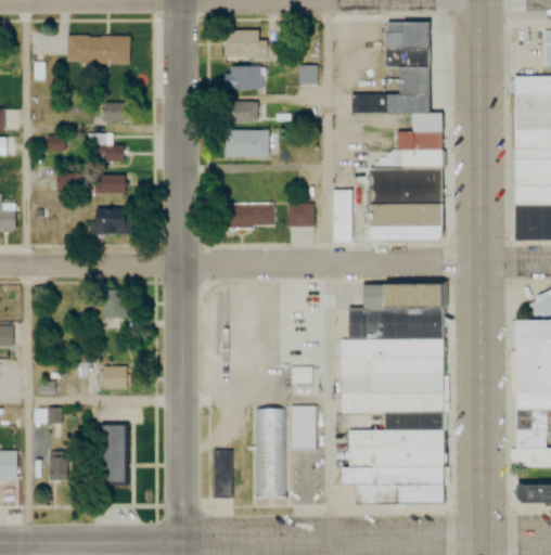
[(383,11),(430,11),(428,106),(350,105),(350,86),(397,86),(397,60),(383,60),(383,11)]
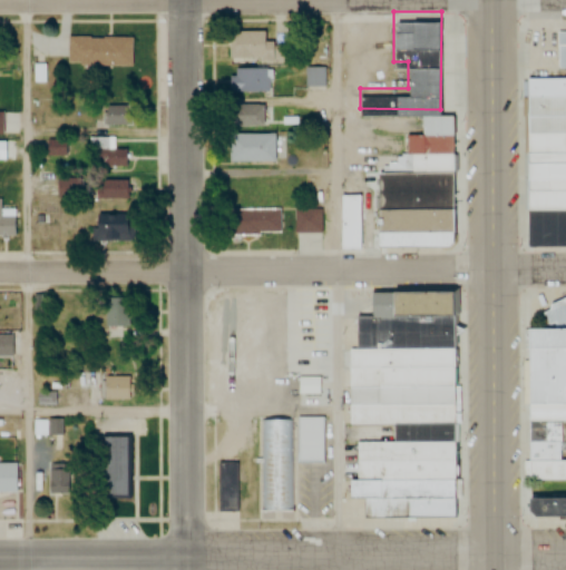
[(270,31),(231,31),(231,60),(270,60),(270,31)]
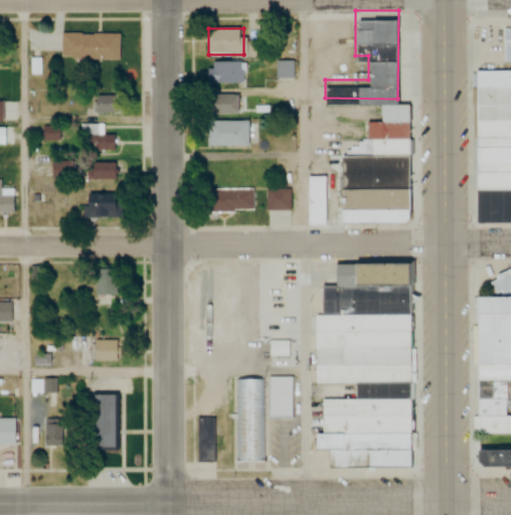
[(122,59),(122,33),(63,33),(62,59),(122,59)]
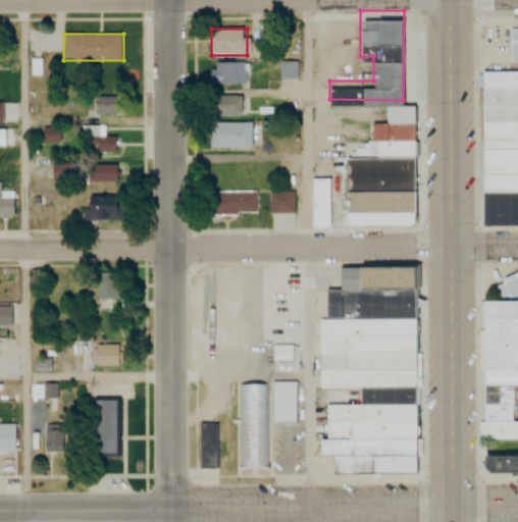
[(283,62),(283,80),(299,80),(299,62),(283,62)]
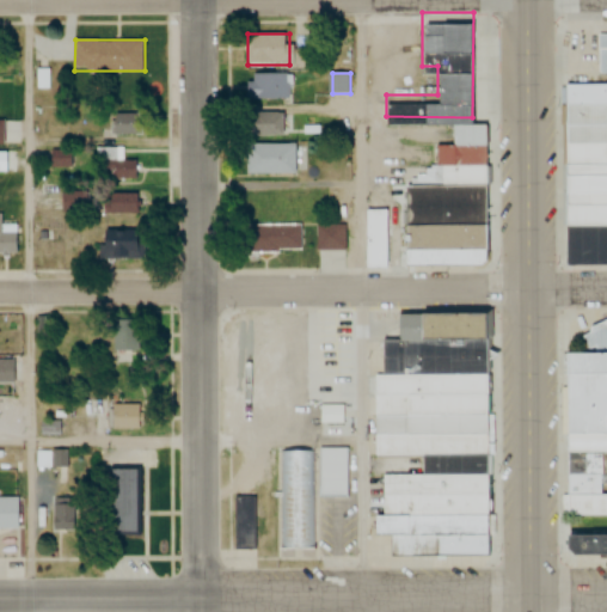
[(247,98),(289,98),(289,74),(247,74),(247,98)]
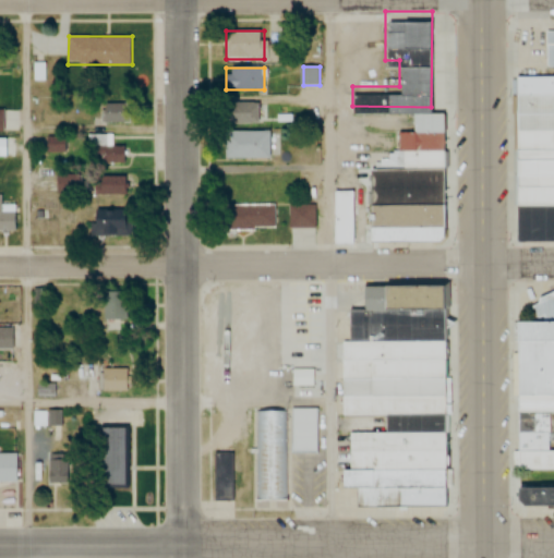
[(516,240),(553,239),(553,75),(517,76),(516,240)]
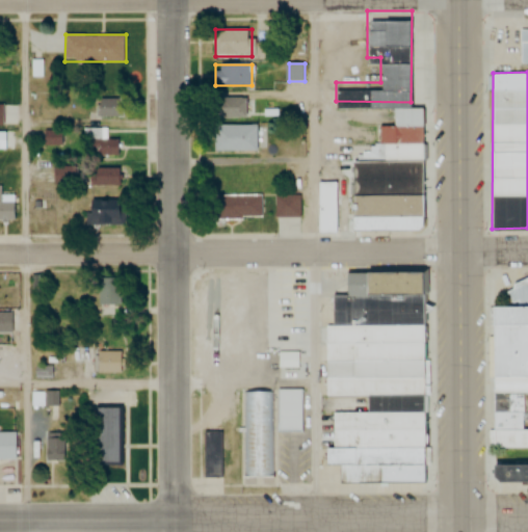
[(215,117),(246,117),(246,98),(215,98),(215,117)]
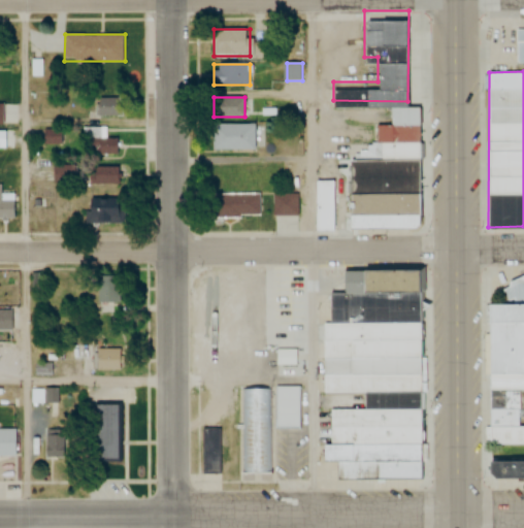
[(100,116),(126,116),(126,98),(100,98),(100,116)]
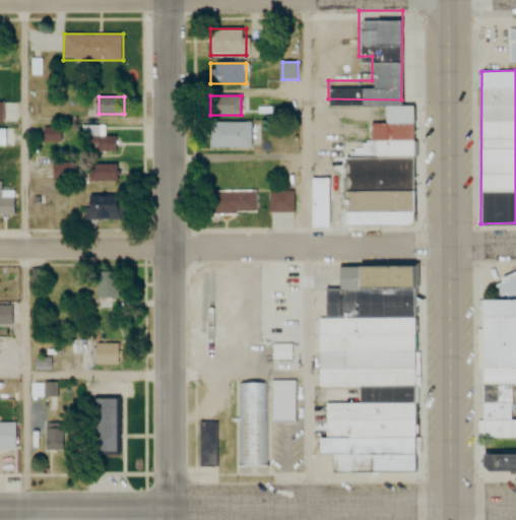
[(0,121),(20,122),(20,103),(0,103),(0,121)]
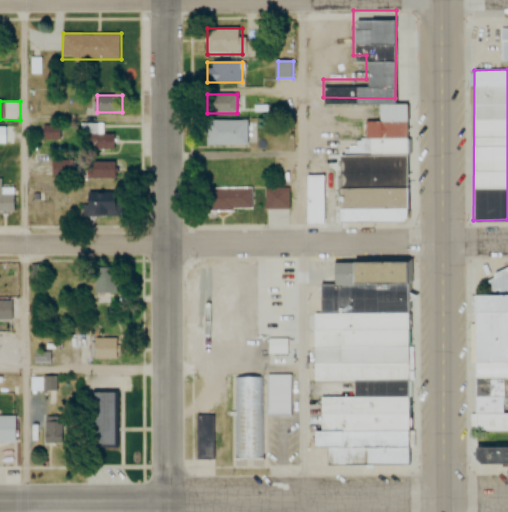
[(207,120),(248,119),(249,145),(208,146),(207,120)]
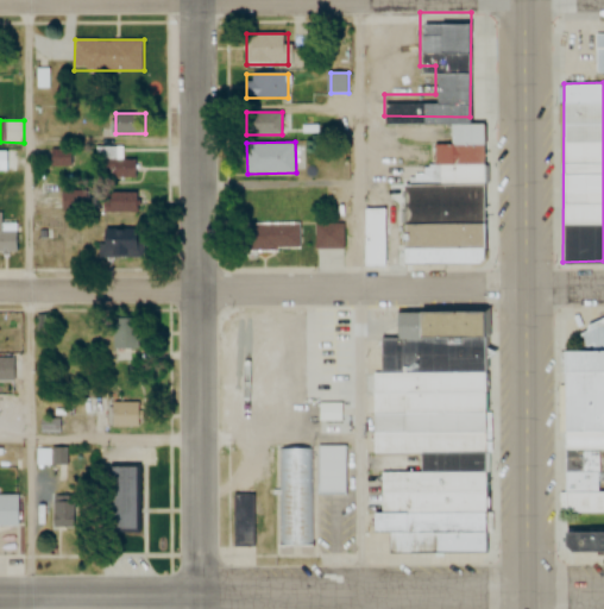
[(99,177),(140,176),(140,159),(126,159),(125,146),(99,148),(99,177)]
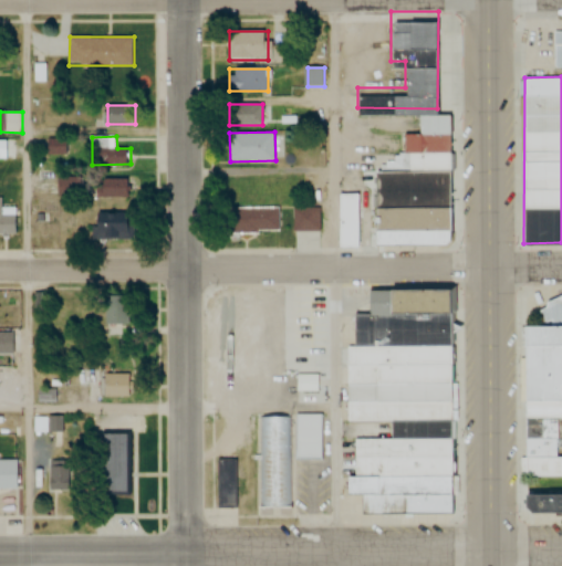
[(50,138),(69,138),(69,155),(50,154),(50,138)]
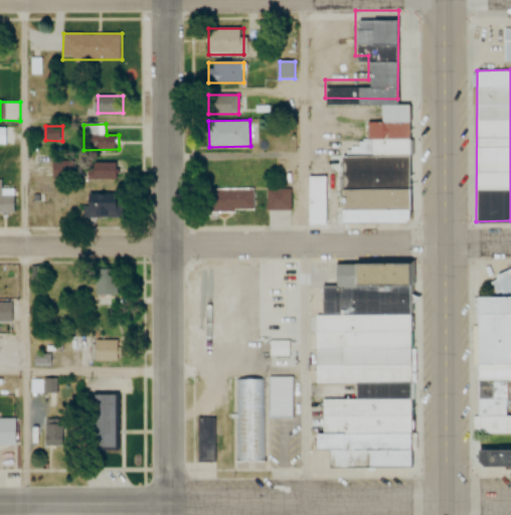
[(344,157),(406,157),(406,188),(345,189),(344,157)]
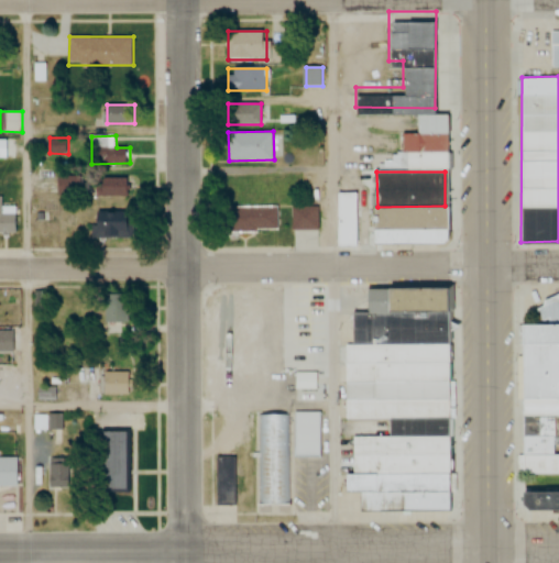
[(76,175),(58,175),(58,196),(76,196),(76,175)]
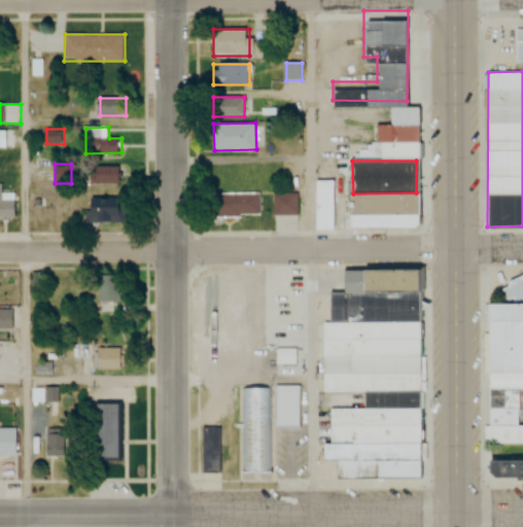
[(123,166),(75,166),(75,184),(123,184),(123,166)]
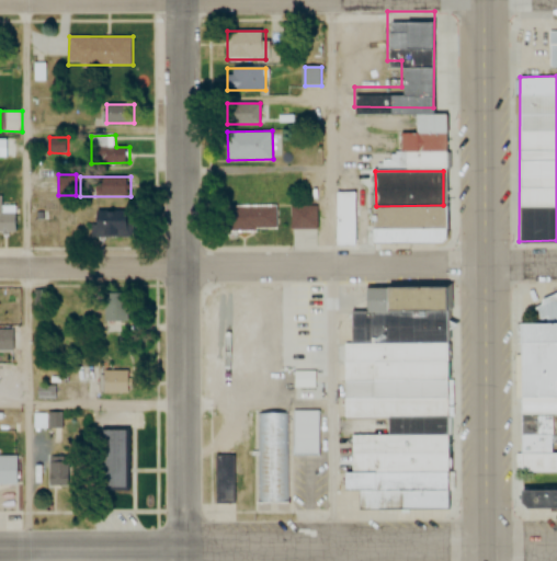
[(337,244),(360,244),(360,192),(337,192),(337,244)]
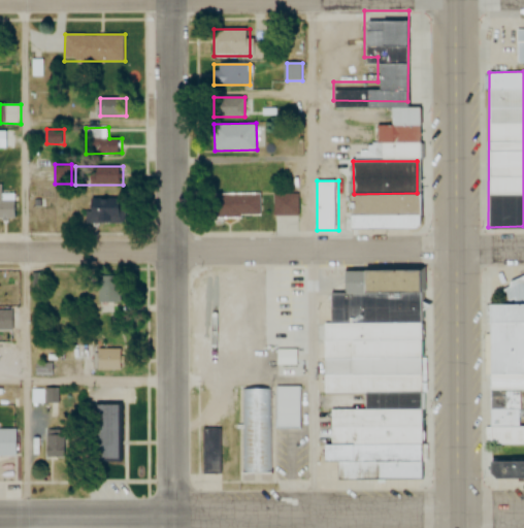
[(19,193),(0,192),(0,218),(19,218),(19,193)]
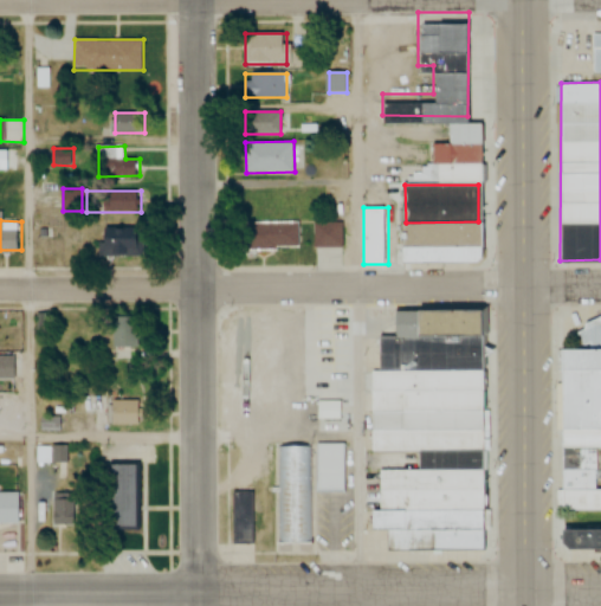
[(243,221),(299,221),(299,245),(243,245),(243,221)]
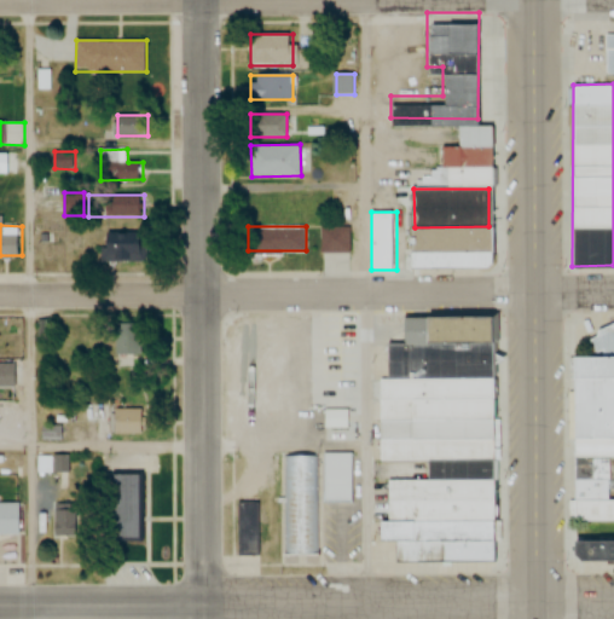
[(488,226),(488,253),(412,253),(412,227),(415,227),(488,226)]
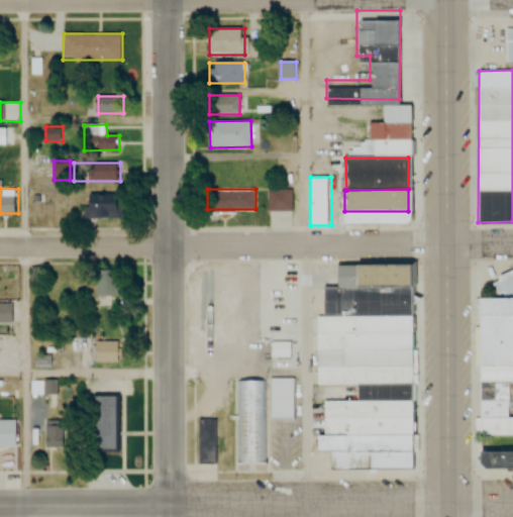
[(269,190),(294,190),(294,210),(269,210),(269,190)]
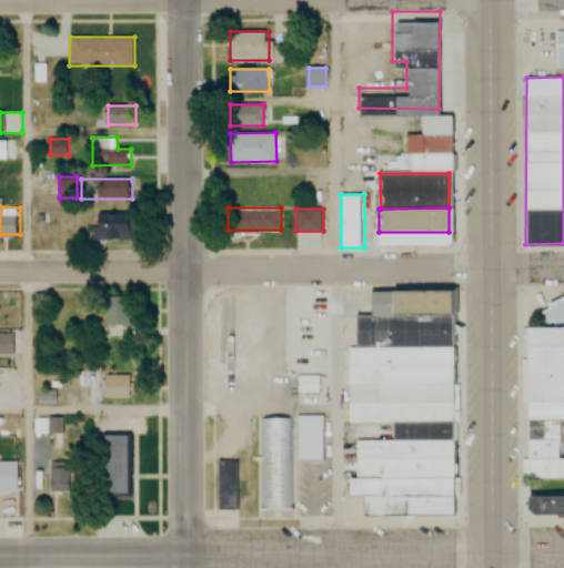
[(129,213),(96,213),(96,240),(129,240),(129,213)]
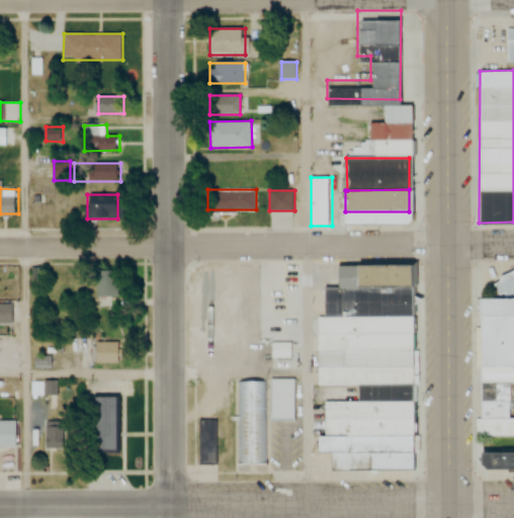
[(413,471),(414,266),(338,265),(338,288),(322,288),(322,386),(359,386),(359,403),(326,403),(326,437),(318,437),(318,454),(331,454),(331,471),(413,471)]
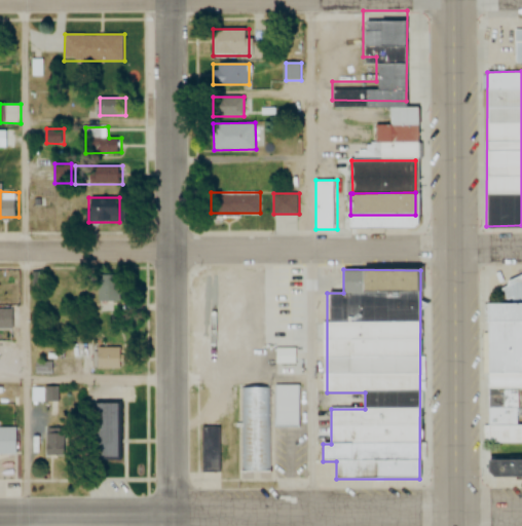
[(100,277),(100,311),(118,311),(118,277),(100,277)]
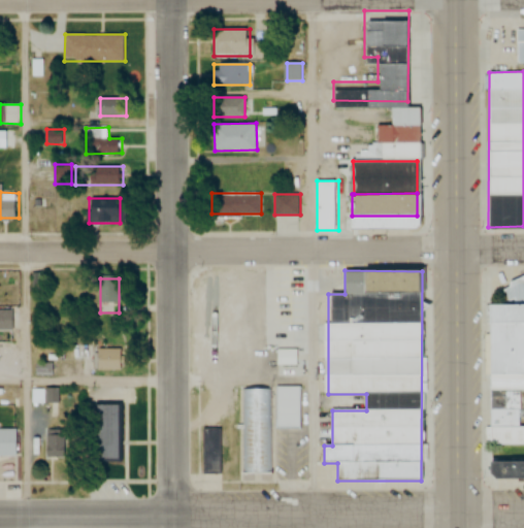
[(523,304),(488,305),(490,447),(523,446),(523,426),(522,426),(521,392),(523,392),(523,304)]
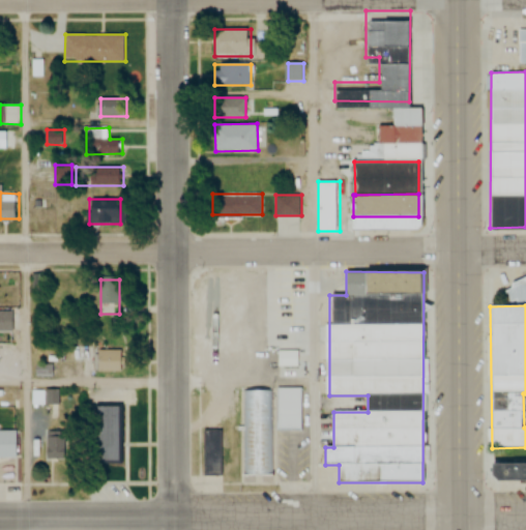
[(0,332),(13,333),(13,311),(0,310),(0,332)]
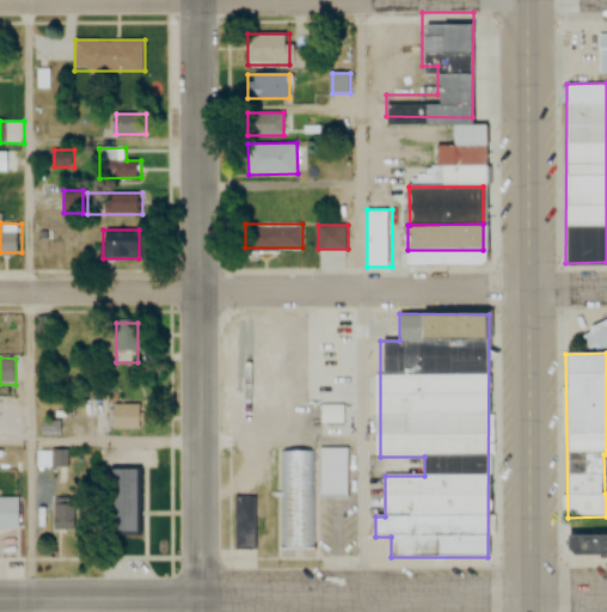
[(114,430),(142,430),(142,404),(114,404),(114,430)]
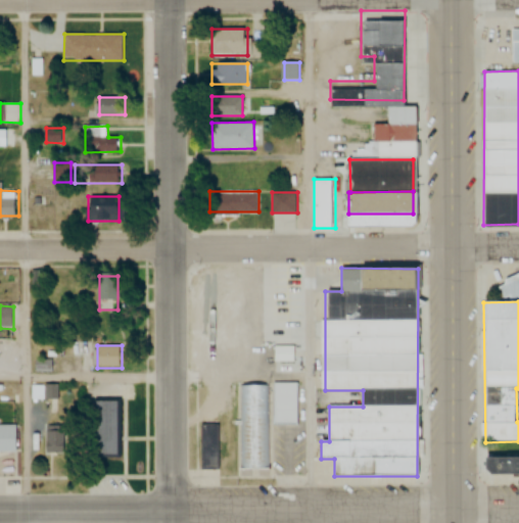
[(298,362),(298,346),(276,346),(276,362),(298,362)]
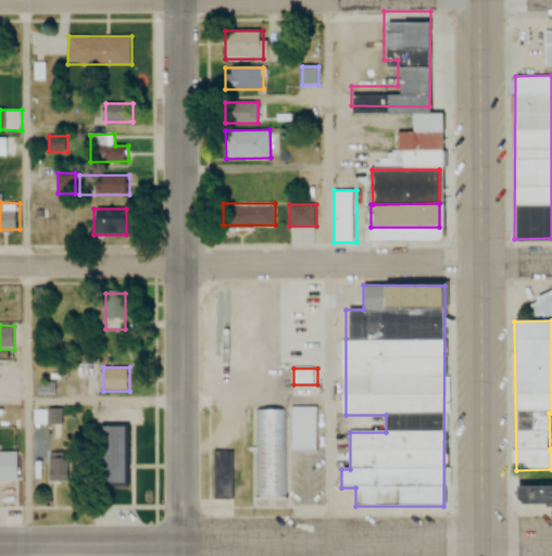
[(317,450),(292,450),(292,406),(317,406),(317,450)]
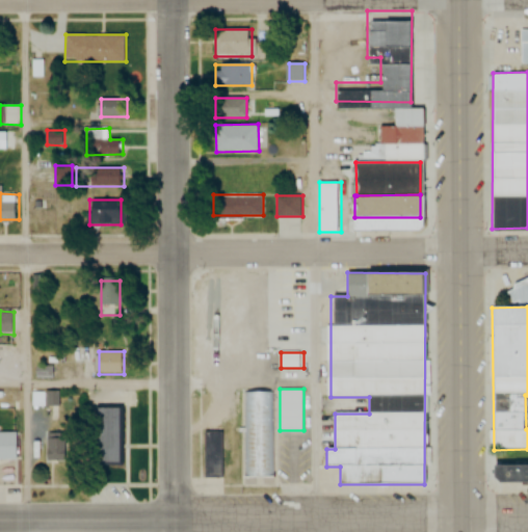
[(61,392),(35,392),(35,408),(61,408),(61,392)]
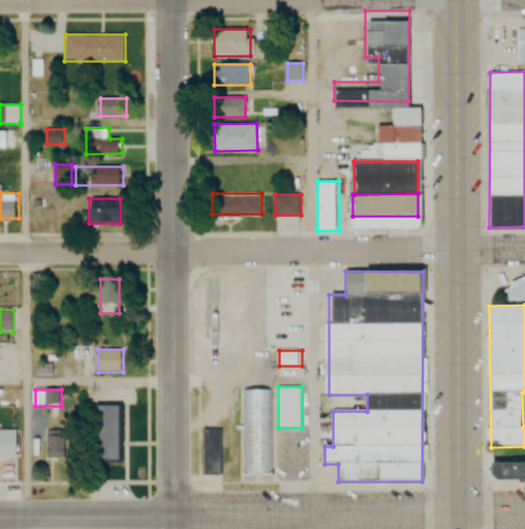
[(277,472),(246,473),(244,392),(276,391),(277,472)]
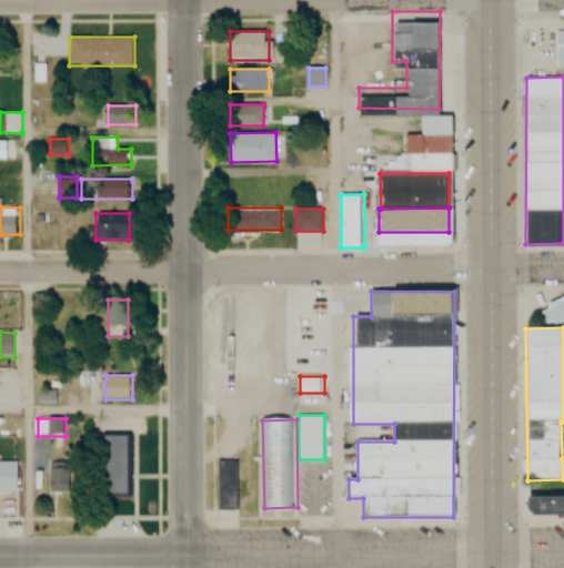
[(134,495),(107,495),(106,433),(134,433),(134,495)]
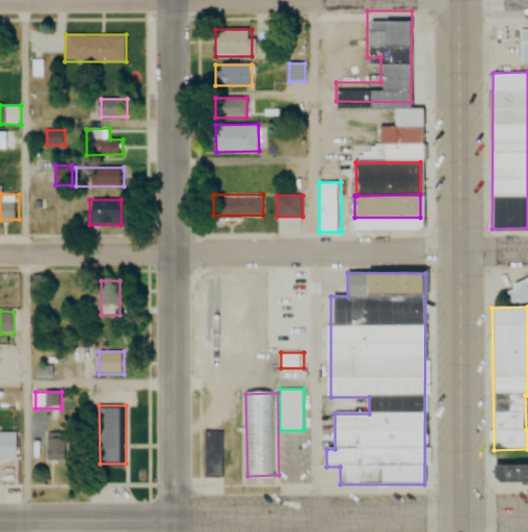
[(527,466),(492,467),(492,483),(527,483),(527,466)]
